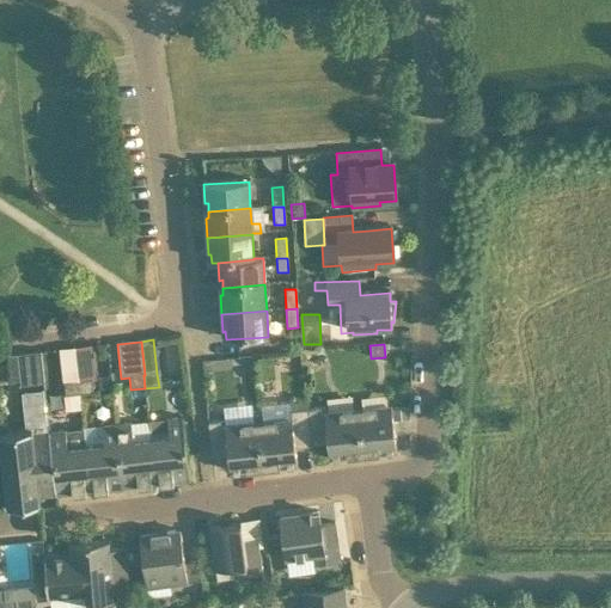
[(73,350),(79,395),(93,393),(91,381),(95,380),(90,348),(73,350)]
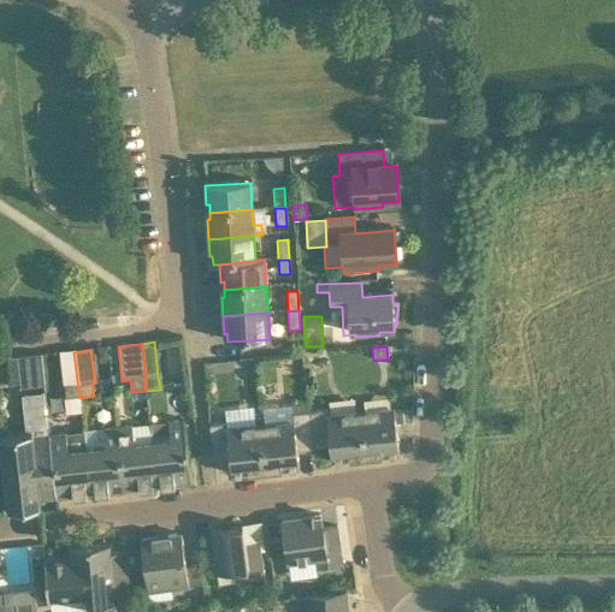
[(66,399),(80,398),(74,352),(60,354),(66,399)]
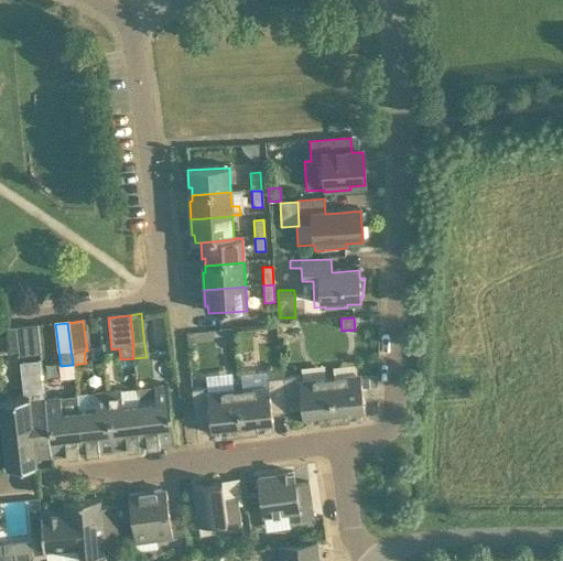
[(40,347),(38,325),(15,327),(18,354),(19,357),(40,355),(40,347)]
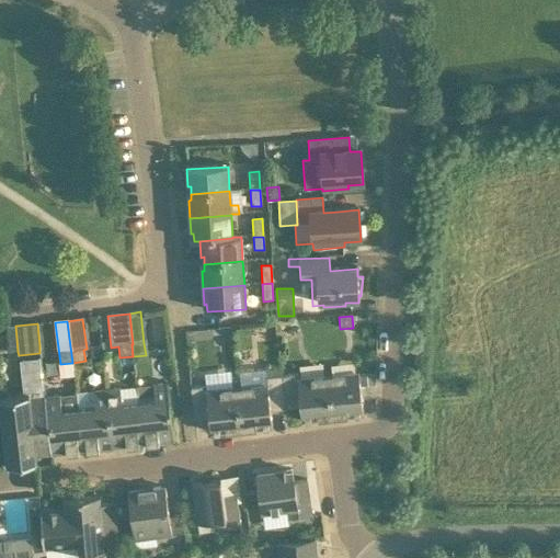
[(336,376),(328,377),(332,419),(363,416),(358,374),(336,376)]
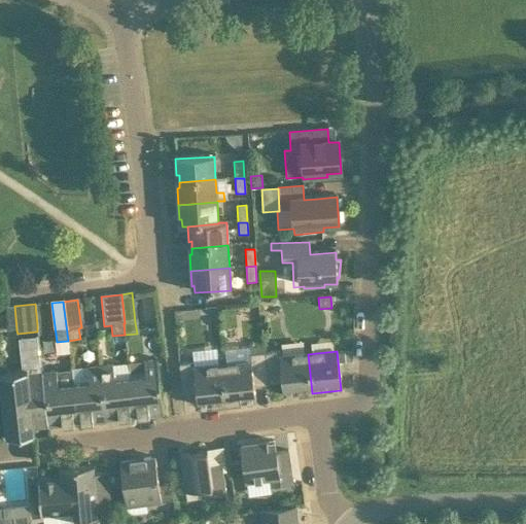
[(308,354),(280,358),(279,352),(265,354),(268,385),(281,384),(283,396),(312,393),(308,354)]
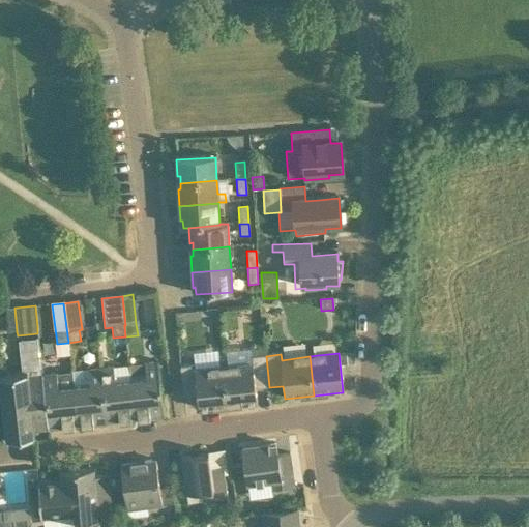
[(352,355),(339,357),(340,367),(353,366),(352,355)]
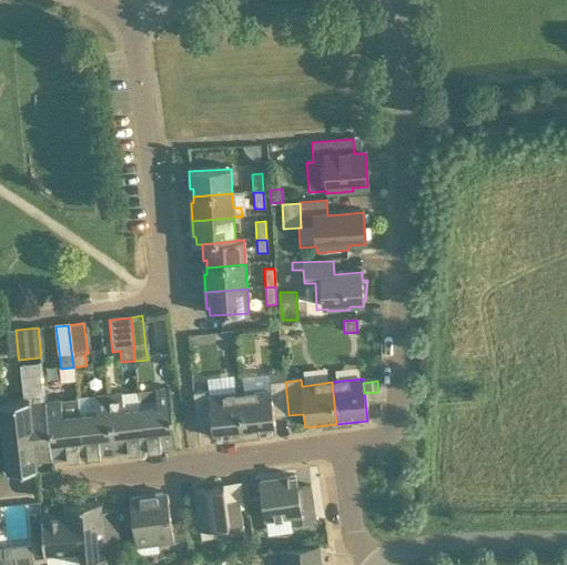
[(240,394),(244,436),(275,433),(273,417),(289,415),(285,382),(269,384),(270,391),(240,394)]
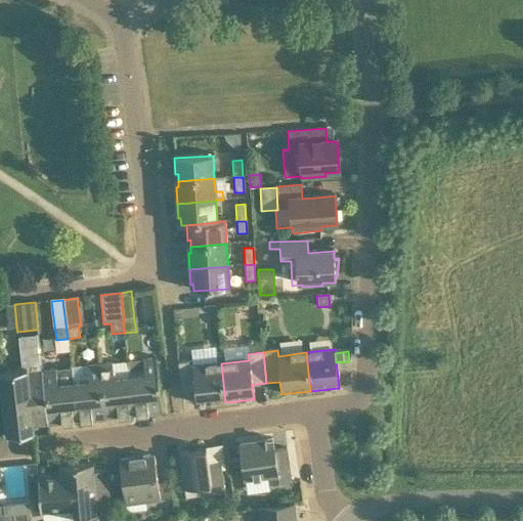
[(144,376),(129,378),(133,416),(136,416),(137,417),(148,416),(148,415),(162,413),(156,359),(142,360),(144,376)]
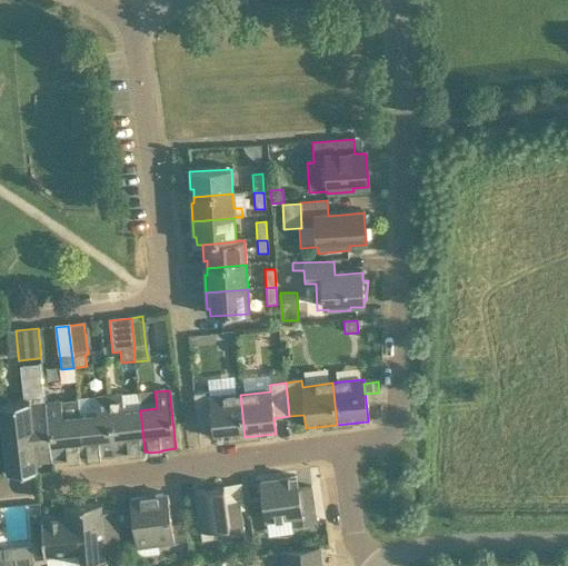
[(213,440),(245,437),(240,395),(209,398),(208,393),(192,395),(197,429),(211,427),(213,440)]
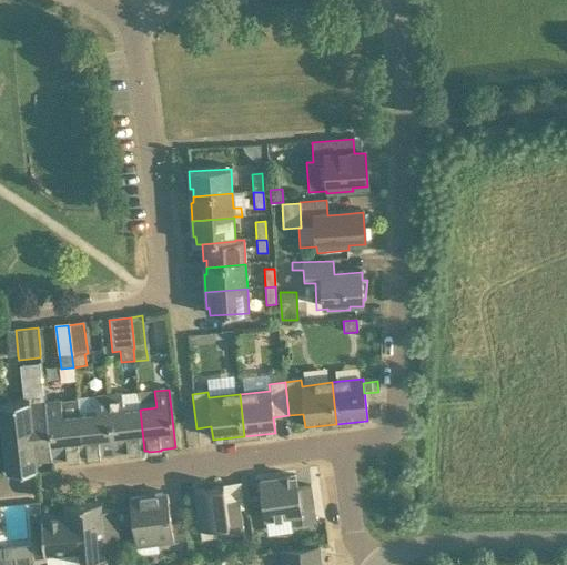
[(138,393),(121,395),(107,396),(113,454),(128,453),(128,454),(140,453),(140,452),(144,451),(140,410),(138,393)]
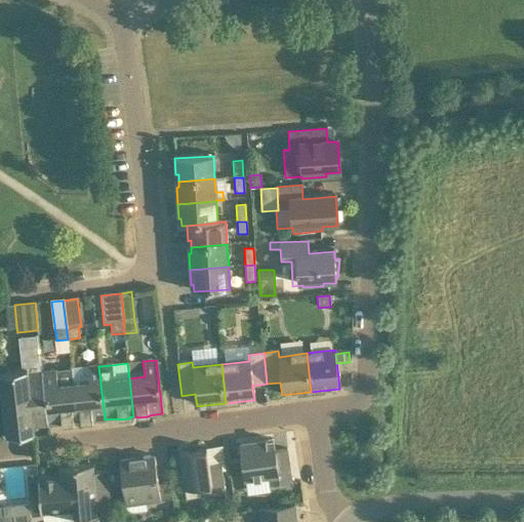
[(98,366),(71,369),(77,423),(81,423),(81,424),(92,423),(92,422),(105,419),(98,366)]
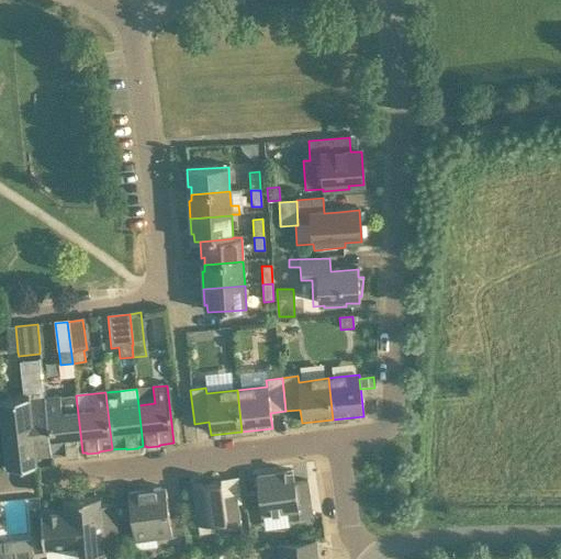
[(31,401),(31,399),(30,395),(0,399),(4,433),(48,427),(45,400),(31,401)]
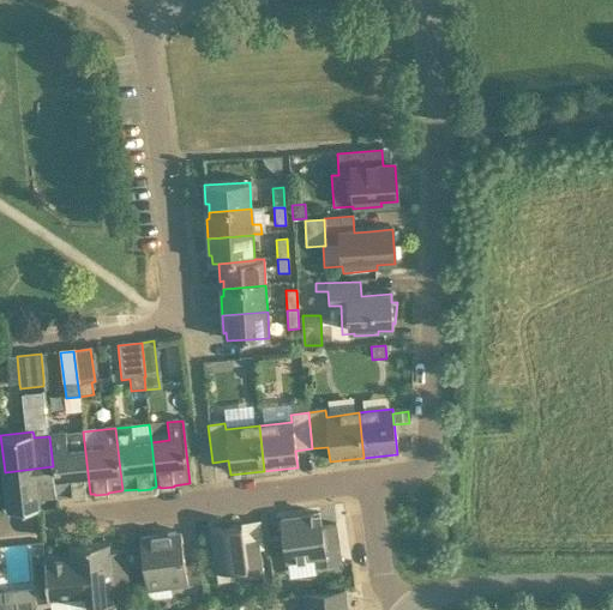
[(83,432),(65,434),(49,436),(53,466),(58,511),(56,499),(72,496),(72,497),(86,496),(85,495),(90,494),(83,432)]
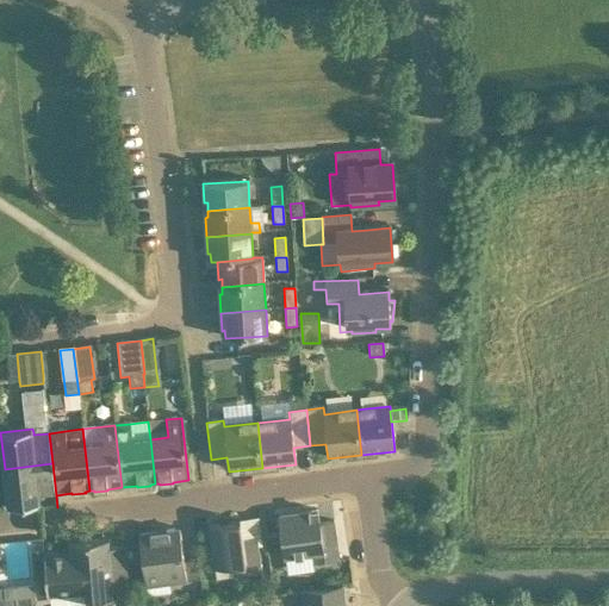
[(53,463),(5,469),(8,507),(39,504),(38,497),(55,495),(56,507),(57,507),(53,463)]
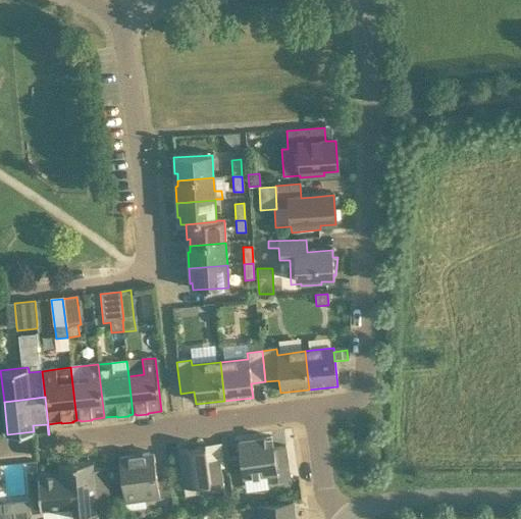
[(242,463),(245,479),(265,476),(266,484),(290,481),(284,448),(272,450),(271,437),(239,443),(242,463)]
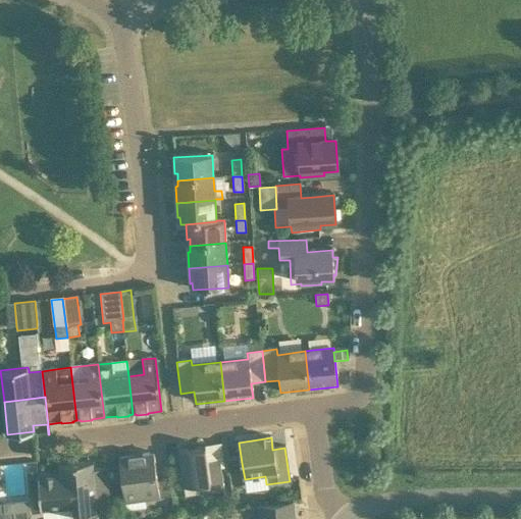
[(178,451),(180,471),(184,487),(197,485),(198,495),(223,491),(220,461),(207,463),(205,448),(178,451)]
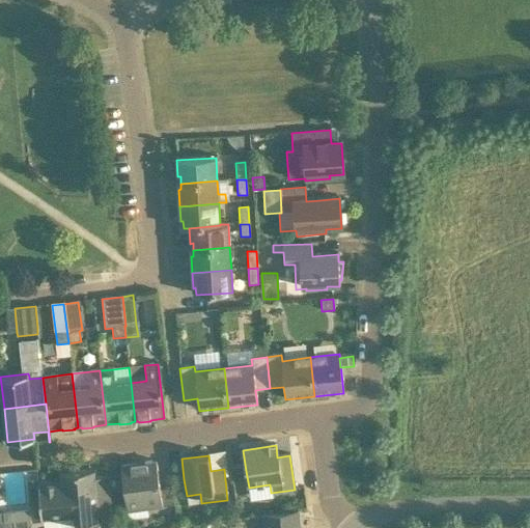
[(120,467),(123,488),(127,513),(163,508),(163,506),(174,505),(172,489),(160,490),(156,463),(120,467)]
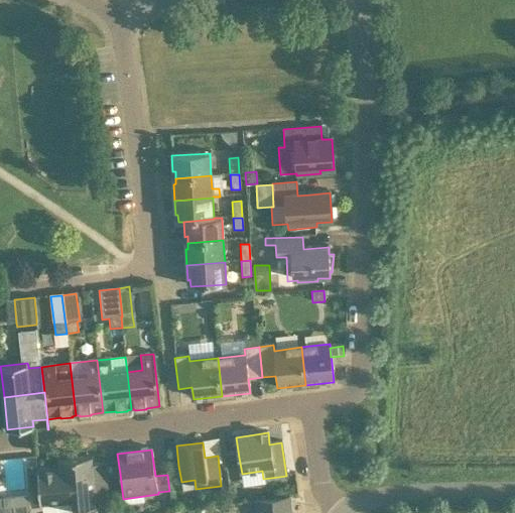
[(36,471),(39,506),(41,506),(41,505),(73,502),(74,511),(73,511),(73,512),(85,512),(97,511),(97,509),(96,509),(95,497),(109,496),(106,464),(92,465),(91,459),(92,459),(92,458),(56,461),(56,462),(57,462),(58,470),(37,472),(37,471),(36,471)]
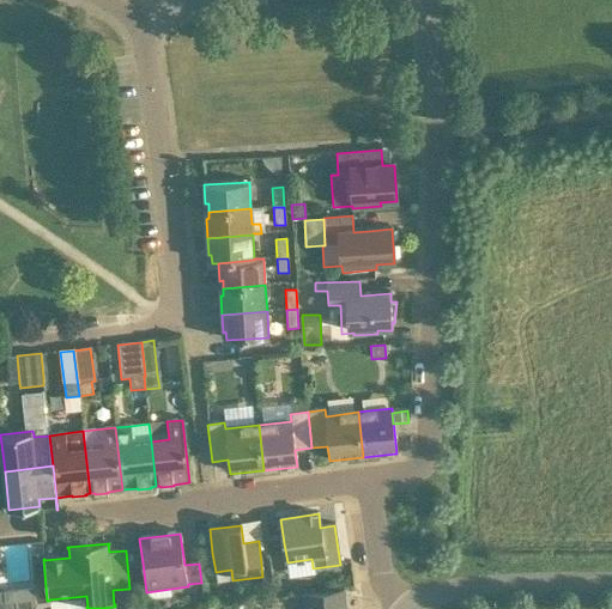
[(2,591),(4,602),(32,600),(31,589),(2,591)]
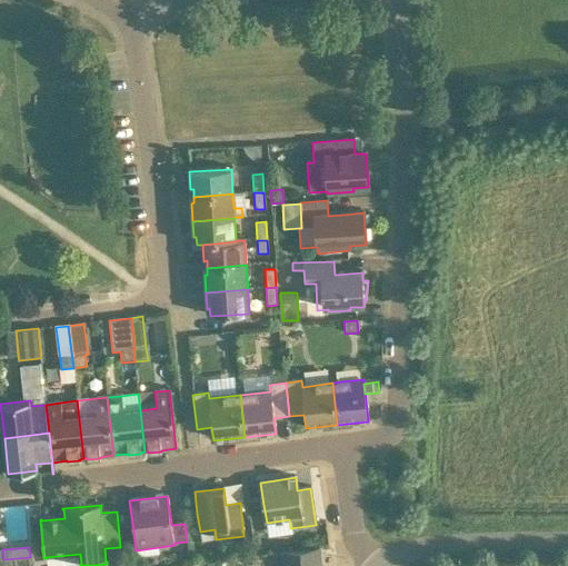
[(280,554),(281,565),(320,565),(319,550),(280,554)]
